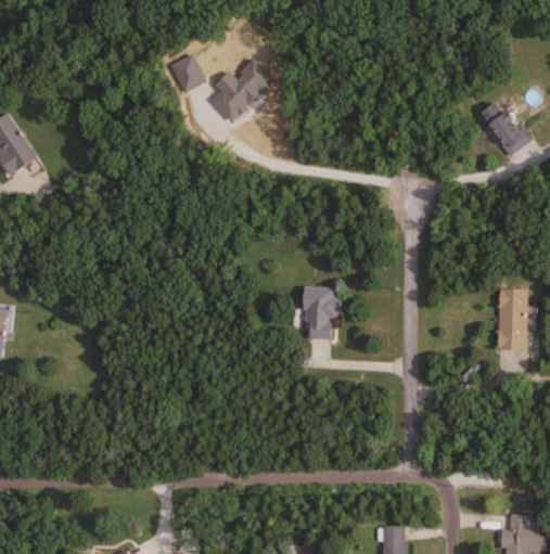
[(480,113),(504,156),(525,144),(501,100),(480,113)]
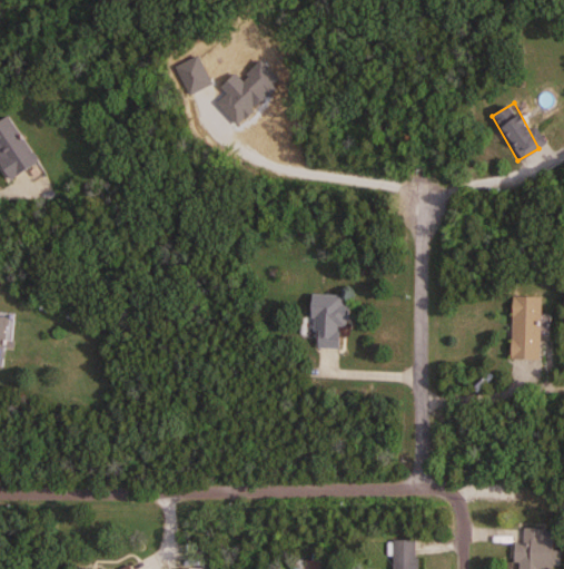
[(0,169),(6,182),(36,168),(12,116),(0,120),(0,169)]
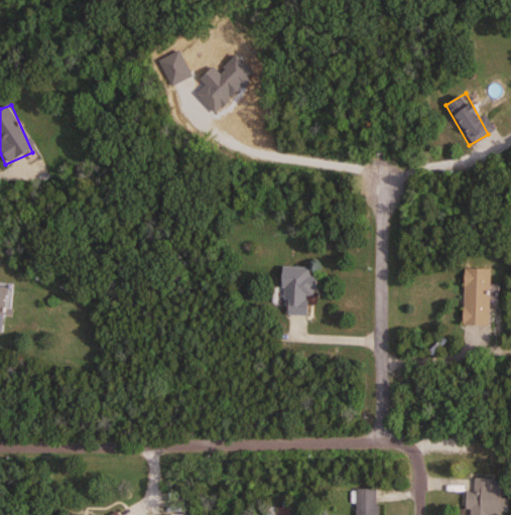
[(281,301),(286,301),(286,315),(307,315),(307,295),(314,295),(315,266),(281,266),(281,301)]
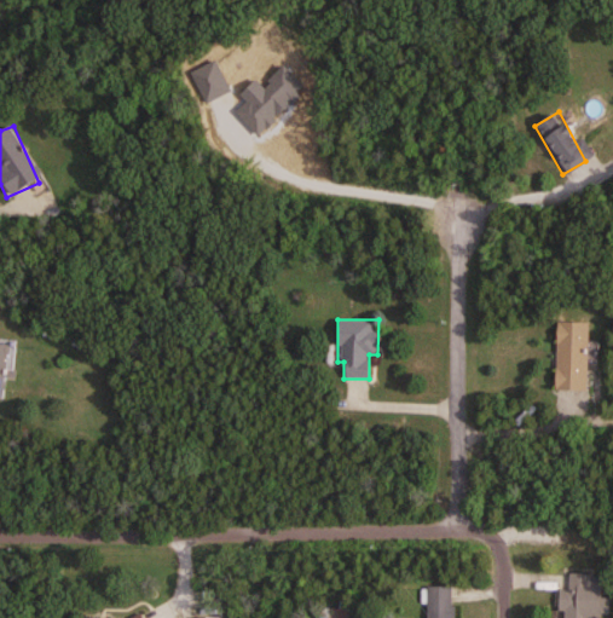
[(582,323),(556,323),(556,391),(582,392),(582,323)]
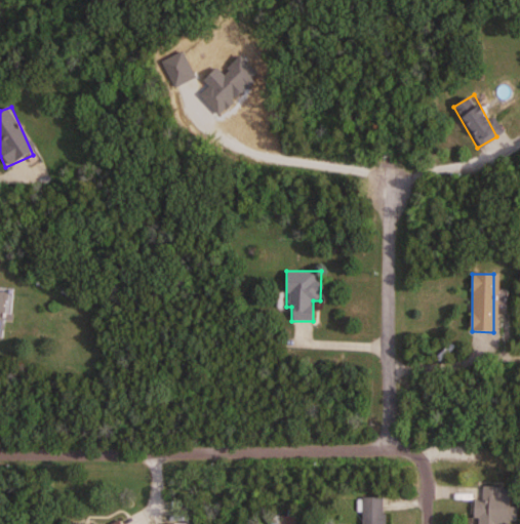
[(473,523),(504,523),(506,487),(475,486),(473,523)]
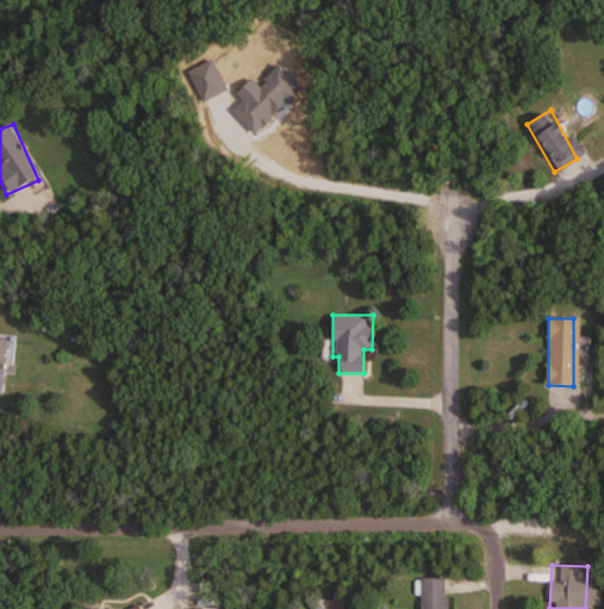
[(416,578),(416,608),(442,608),(442,577),(416,578)]
